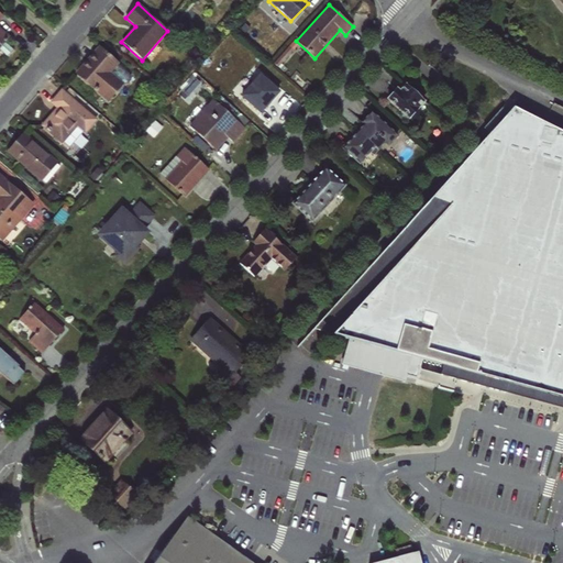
[(0,21),(3,17),(0,13),(0,48),(10,37),(0,28),(0,21)]
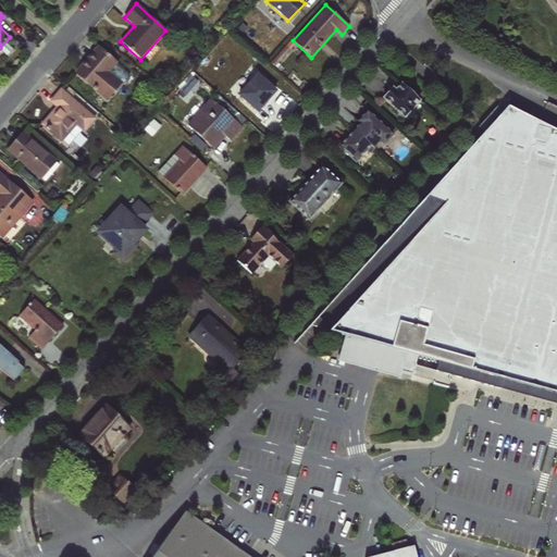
[(98,46),(74,73),(106,102),(122,83),(110,72),(118,62),(98,46)]
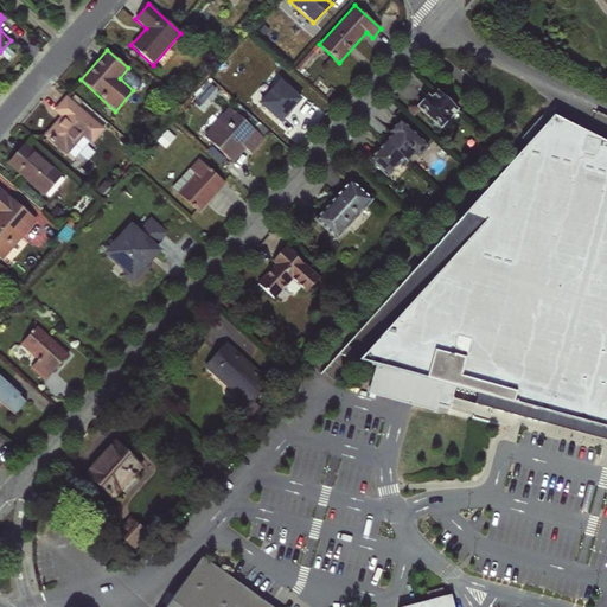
[(317,53),(312,50),(294,69),(300,74),(317,53)]
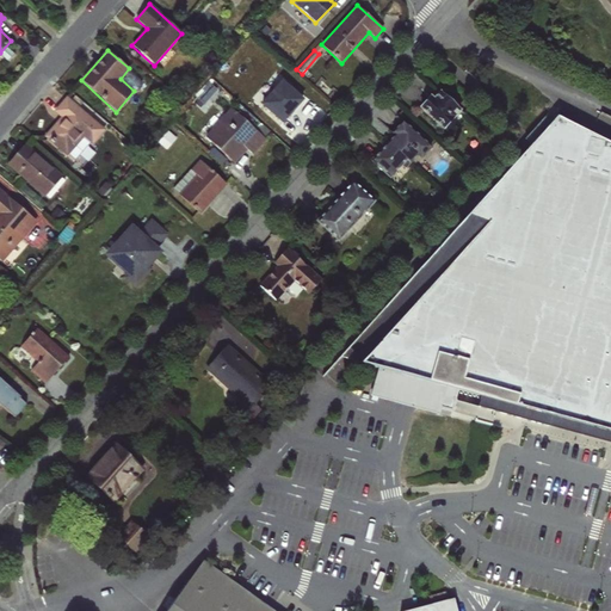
[(283,78),(271,91),(269,88),(257,100),(284,124),(307,98),(283,78)]
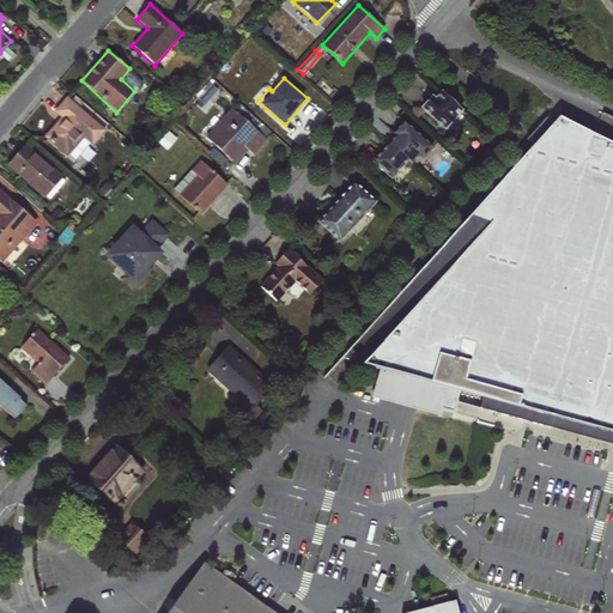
[(211,84),(202,93),(208,98),(217,90),(211,84)]
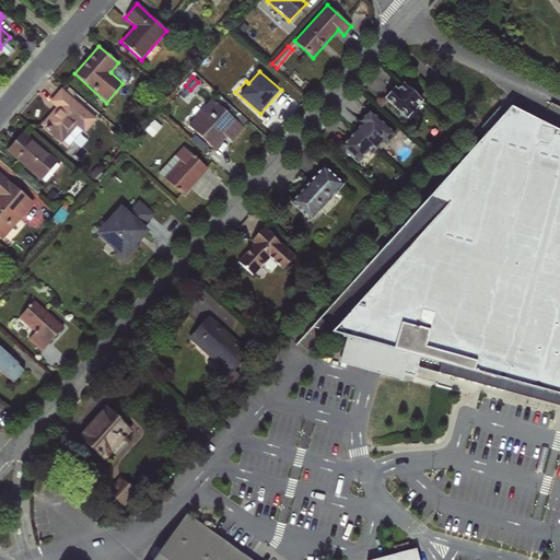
[(395,88),(384,98),(406,119),(423,101),(404,83),(397,90),(395,88)]
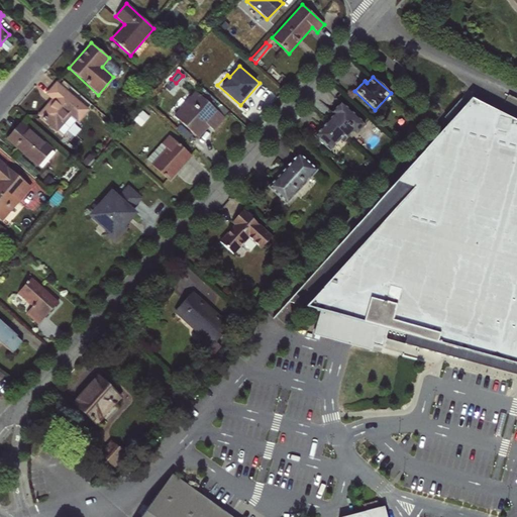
[(50,99),(36,116),(57,132),(59,131),(64,135),(76,121),(78,122),(89,110),(57,82),(45,94),(50,99)]
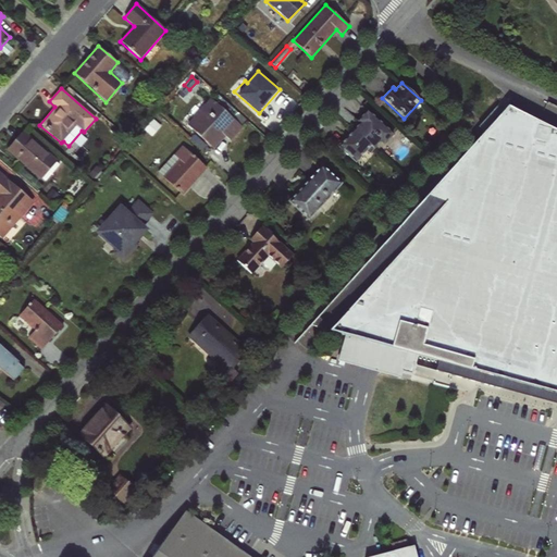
[(210,98),(186,125),(214,149),(225,137),(231,141),(243,127),(210,98)]
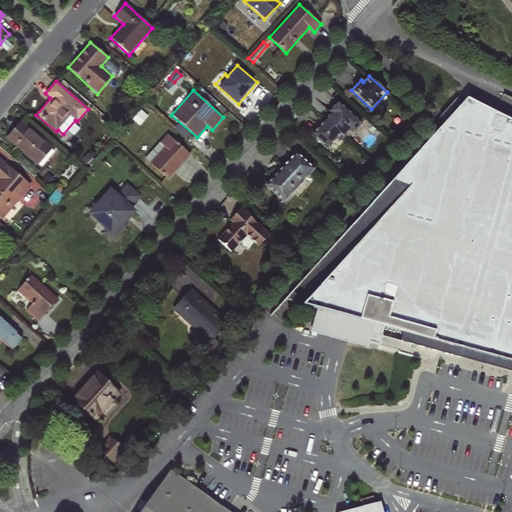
[(511,120),(467,98),(397,175),(409,187),(301,312),(315,316),(310,335),(365,350),(366,345),(377,348),(383,327),(402,332),(399,341),(511,371),(511,120)]
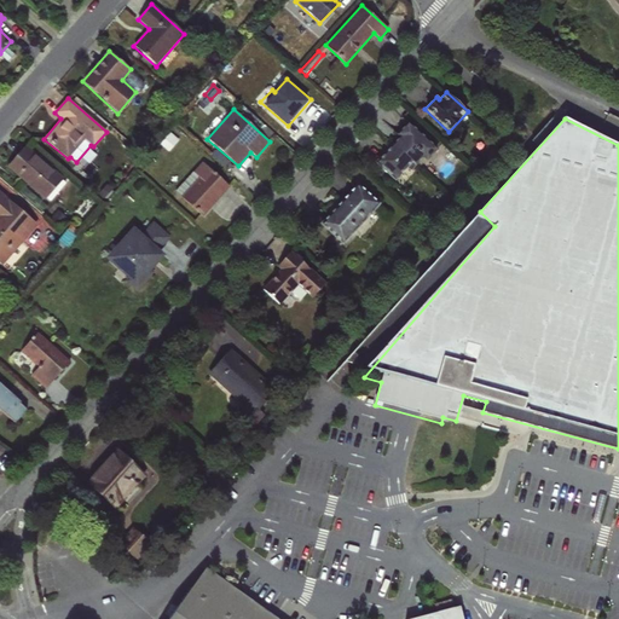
[(399,137),(392,144),(412,162),(416,166),(423,158),(427,162),(438,149),(408,122),(397,134),(399,137)]
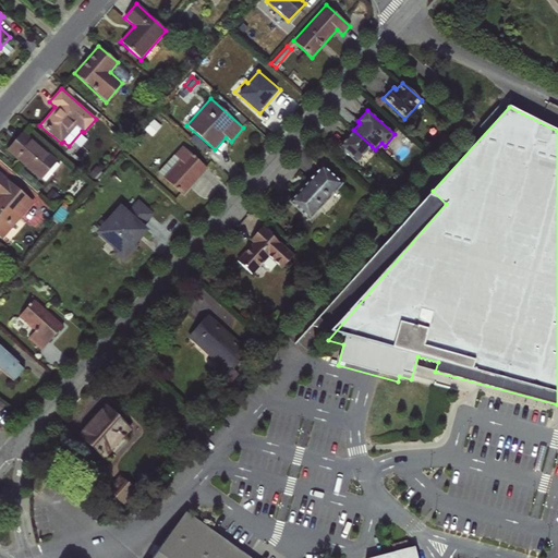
[(138,128),(130,121),(123,130),(132,136),(138,128)]
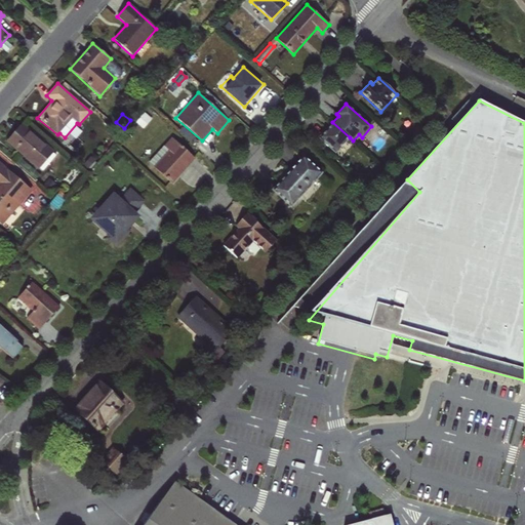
[(143,115),(135,122),(142,127),(148,120),(143,115)]
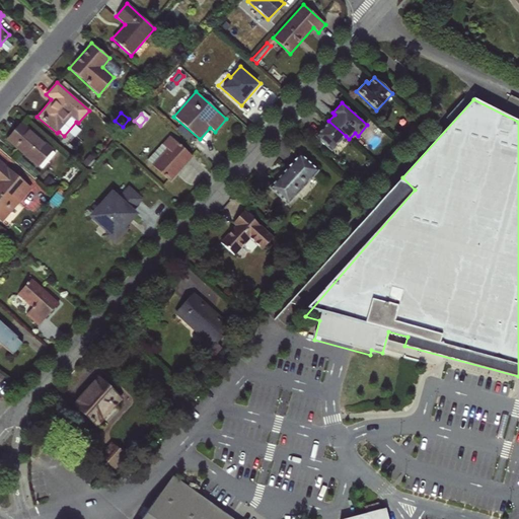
[(346,136),(328,121),(314,137),(331,152),(342,141),(346,136)]
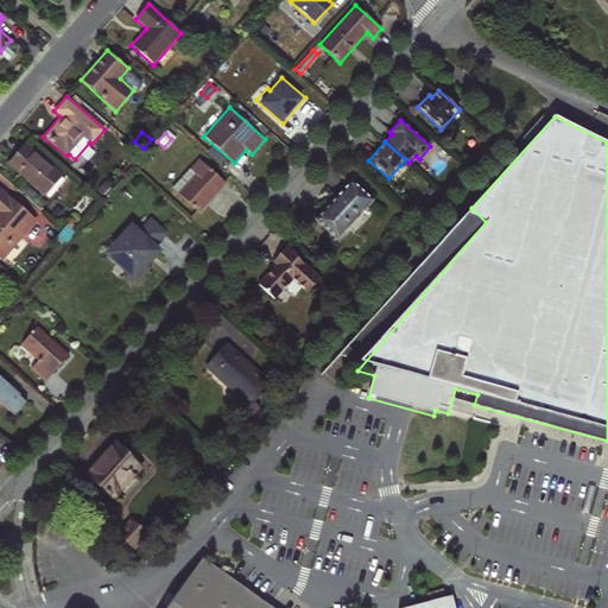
[(25,144),(7,165),(44,197),(63,176),(25,144)]
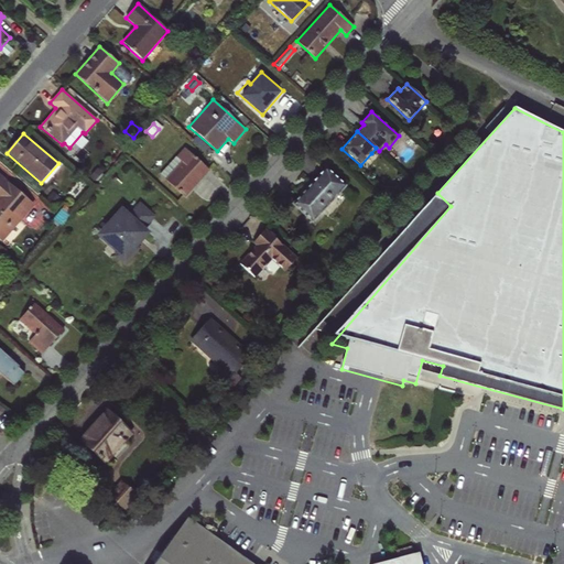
[(209,171),(185,148),(176,156),(181,162),(164,180),(185,197),(209,171)]
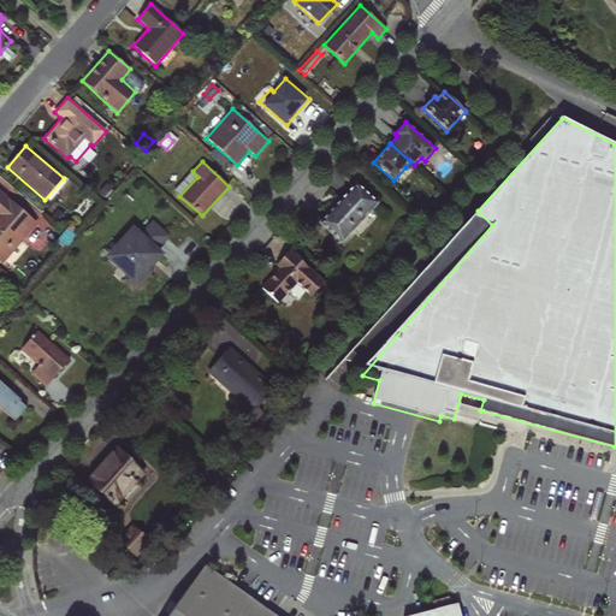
[(197,177),(193,171),(175,191),(179,196),(197,177)]
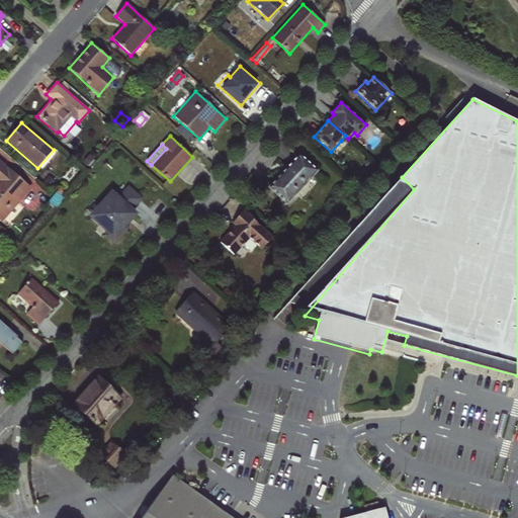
[(298,153),(267,188),(286,205),(319,171),(298,153)]
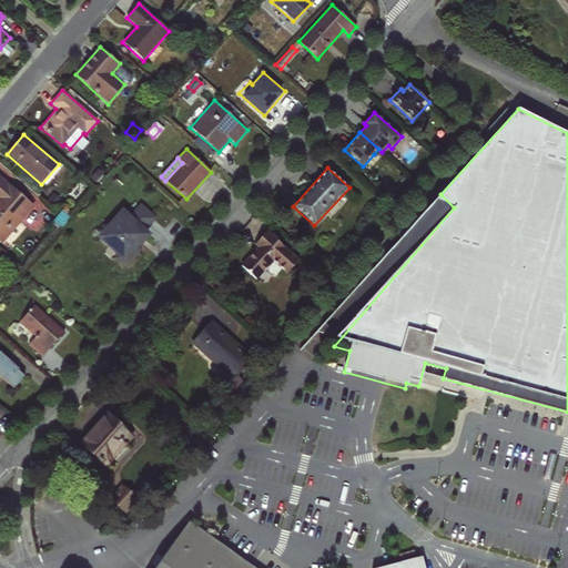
[(99,170),(90,180),(94,184),(103,174),(99,170)]
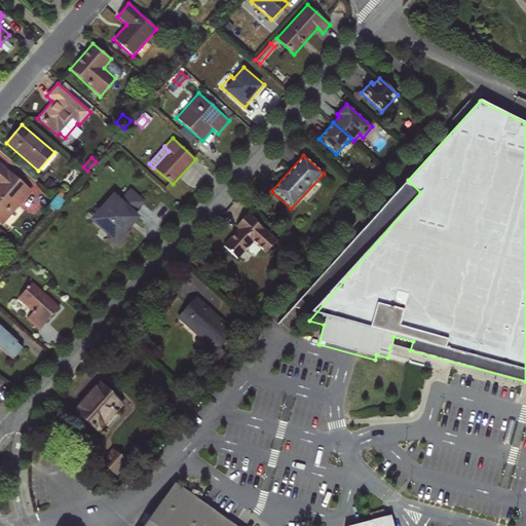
[(0,162),(0,224),(2,226),(32,191),(0,162)]
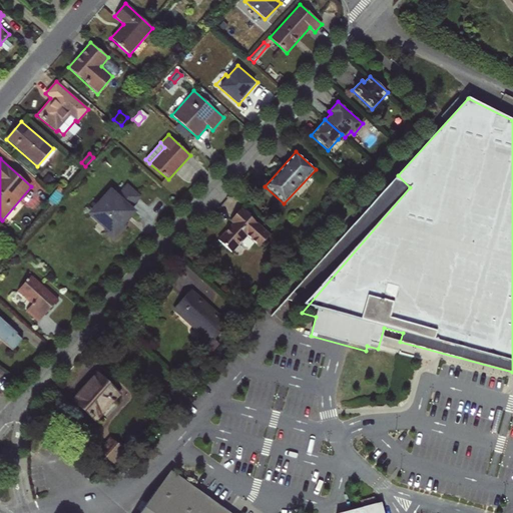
[(48,174),(41,182),(49,188),(55,181),(48,174)]
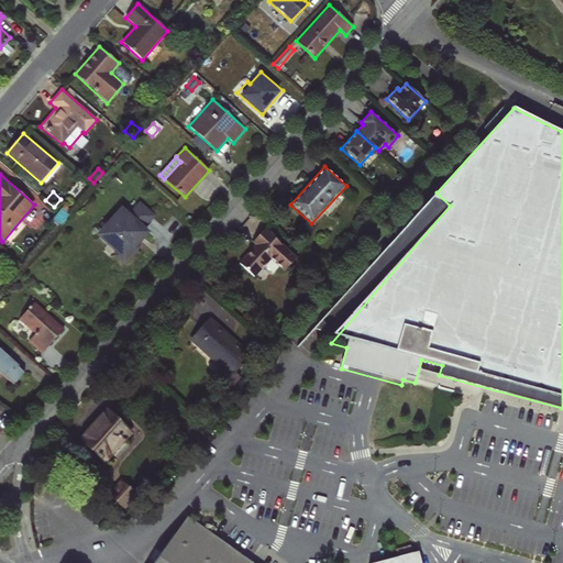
[(117,254),(113,256),(124,266),(138,250),(135,247),(148,232),(145,229),(155,217),(140,202),(130,214),(121,207),(96,235),(117,254)]
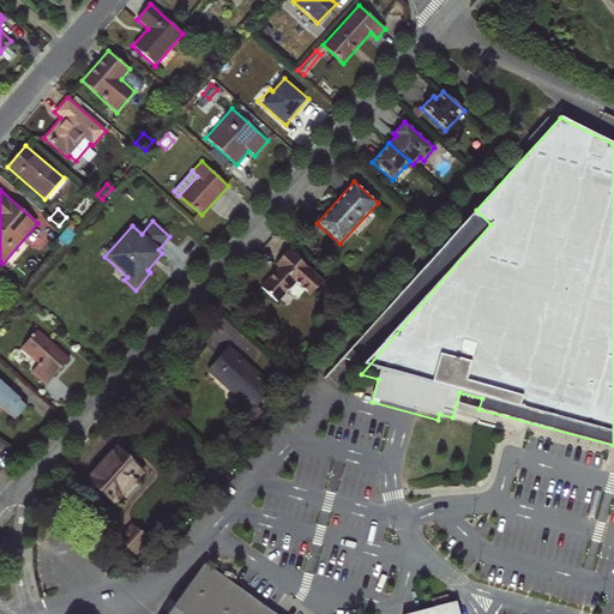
[(71,224),(56,241),(64,248),(78,230),(71,224)]
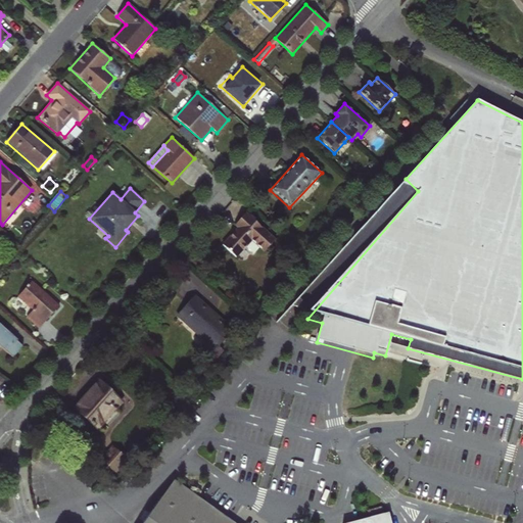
[(236,229),(222,244),(236,257),(251,241),(264,252),(276,239),(246,212),(233,227),(236,229)]
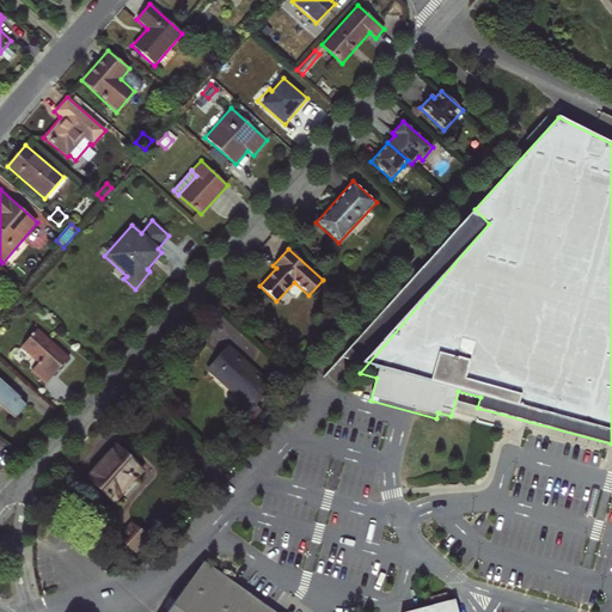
[(13,288),(8,295),(13,299),(19,292),(13,288)]
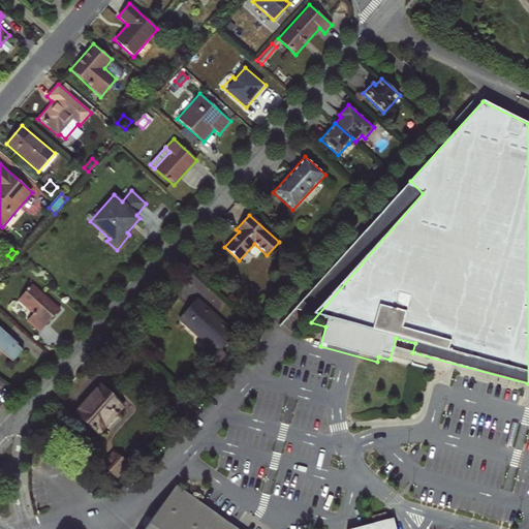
[(32,284),(18,301),(33,315),(27,322),(38,333),(60,309),(32,284)]
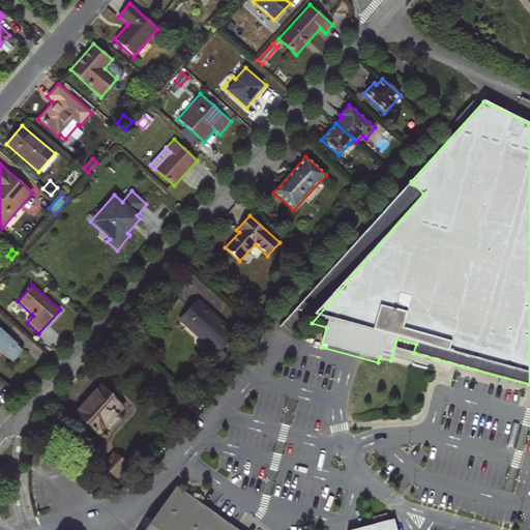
[(198,298),(178,320),(210,349),(216,355),(221,351),(236,334),(198,298)]
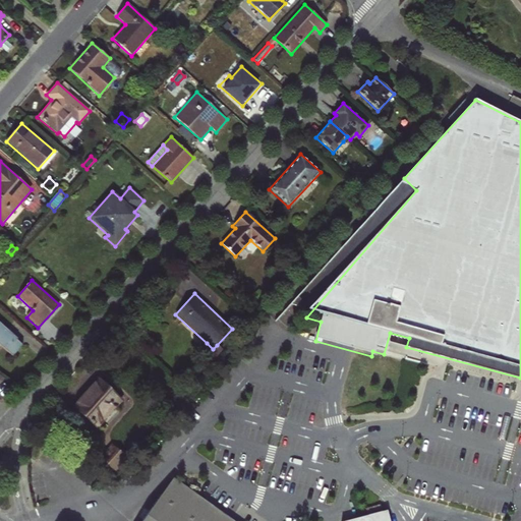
[(17,339),(0,323),(0,345),(12,357),(22,345),(17,340),(17,339)]
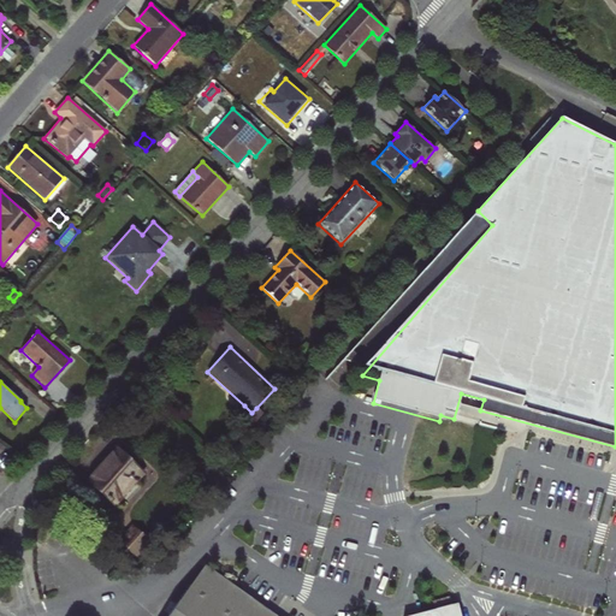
[(252,413),(244,406),(236,415),(249,428),(262,414),(256,408),(252,413)]
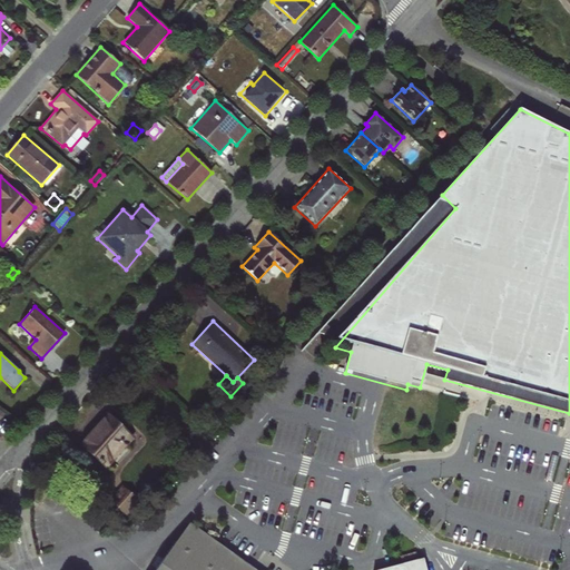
[(108,414),(79,446),(106,471),(135,439),(108,414)]
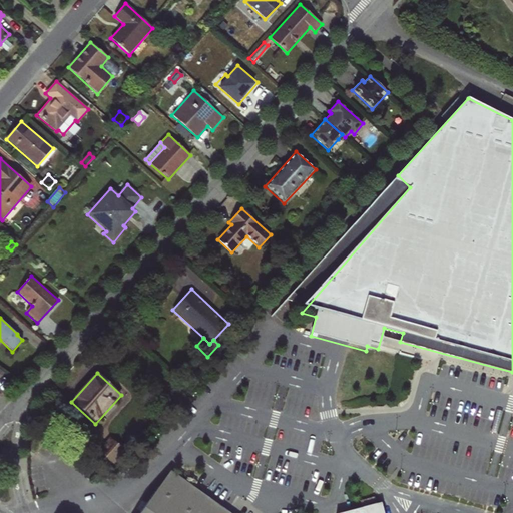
[(113,439),(100,453),(113,466),(127,451),(113,439)]
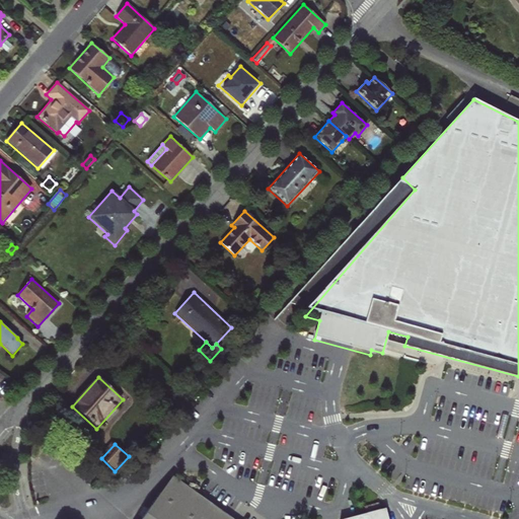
[(231,518),(172,476),(141,518),(231,518)]
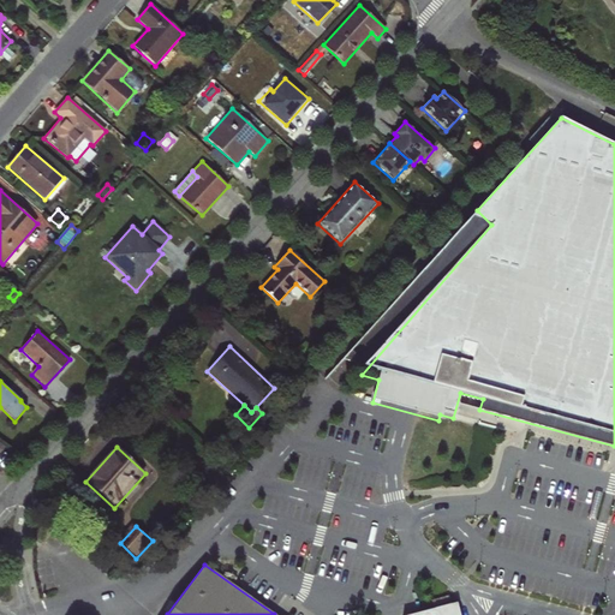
[(459,614),(457,603),(411,614),(459,614)]
